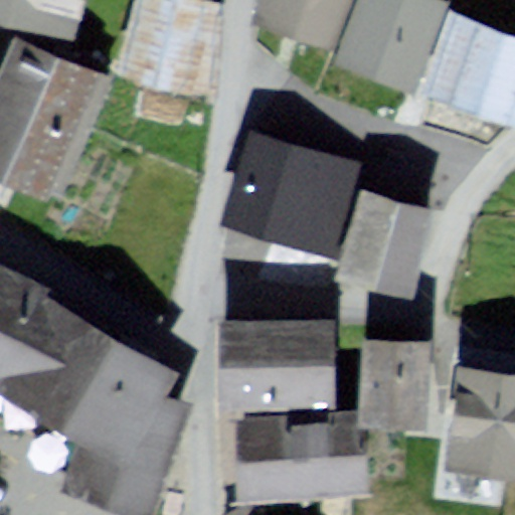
[(0,0),(0,21),(74,39),(83,0),(0,0)]
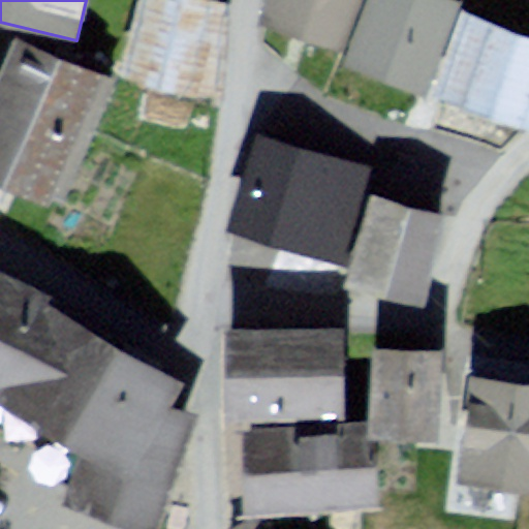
[(226,1),(223,0),(127,0),(109,65),(220,95),(226,1)]
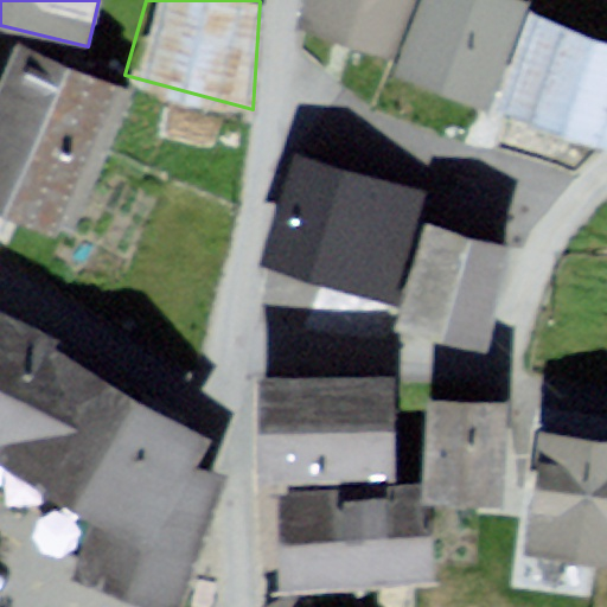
[(521,0),(415,0),(389,63),(480,100),(521,0)]
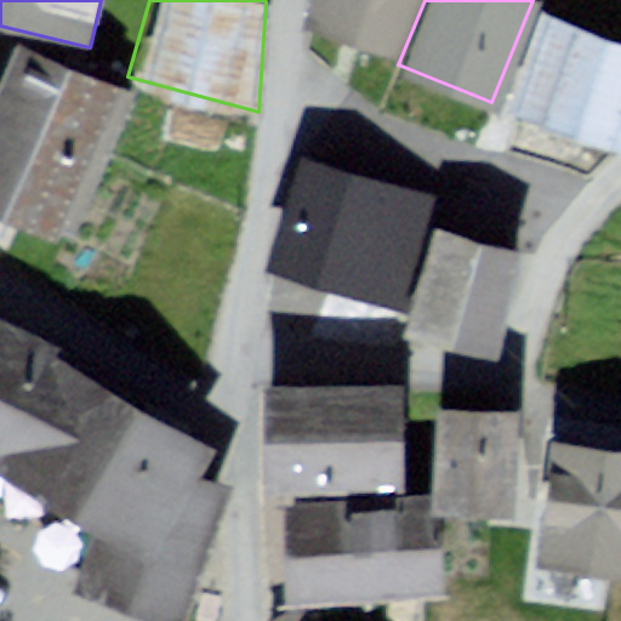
[(620,33),(539,3),(499,108),(620,154),(620,33)]
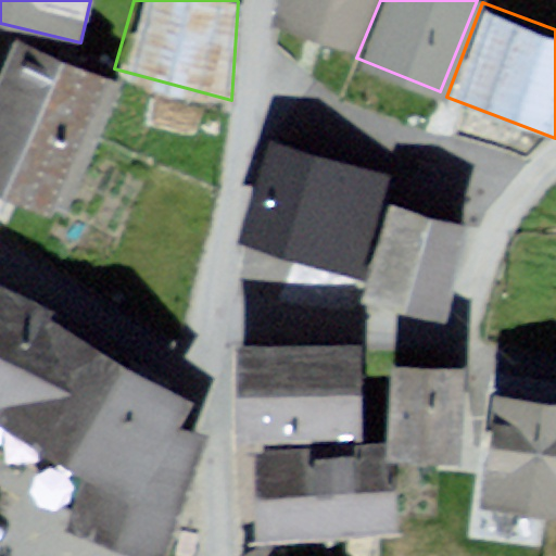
[(118,88),(10,36),(0,55),(0,193),(55,220),(118,88)]
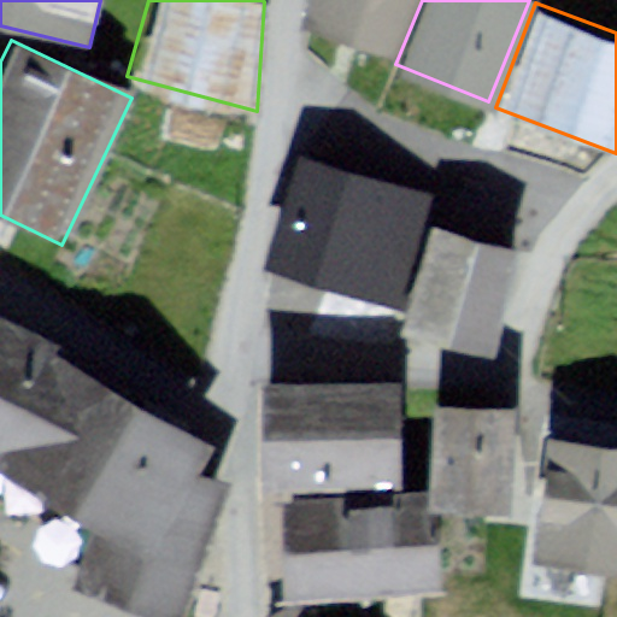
[(310,162),(277,269),(400,306),(433,199),(310,162)]
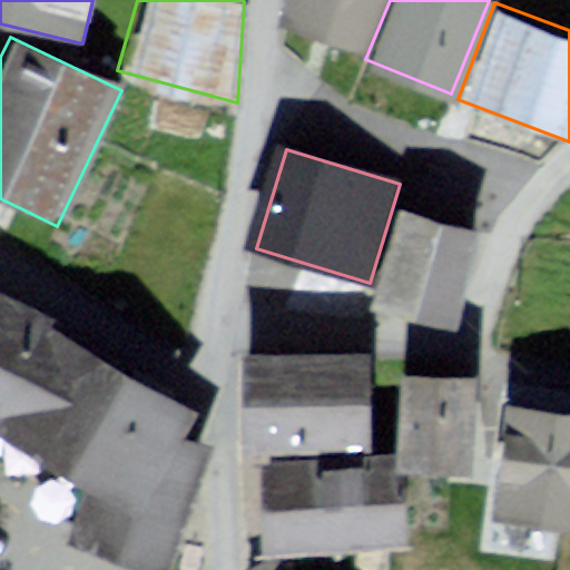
[(484,233),(401,210),(375,305),(458,327),(484,233)]
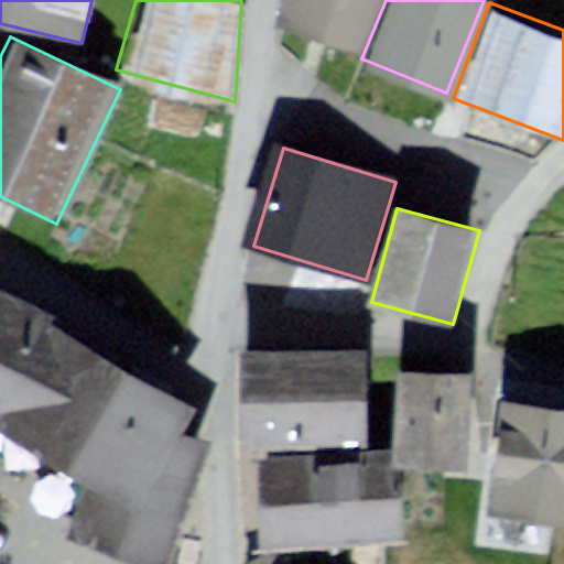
[(0,432),(36,457),(85,487),(150,490),(182,435),(196,410),(47,325),(52,316),(0,290),(0,432)]
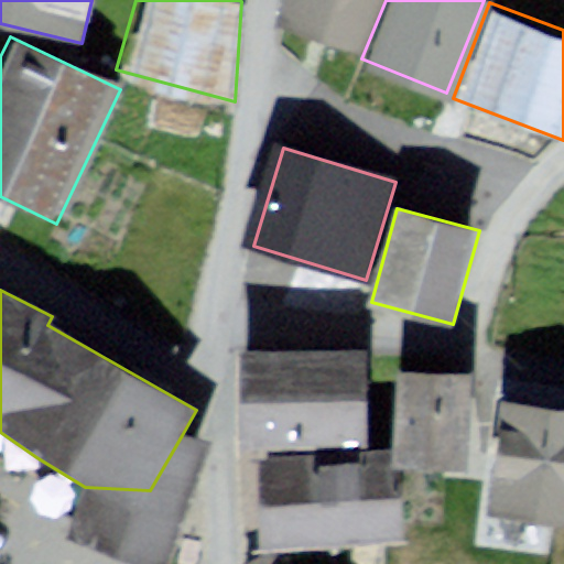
[(366,361),(242,356),(239,448),(362,454),(366,361)]
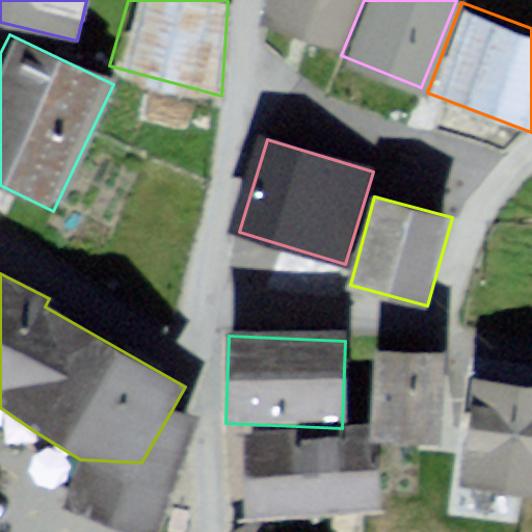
[(444,355),(371,351),(366,439),(439,444),(444,355)]
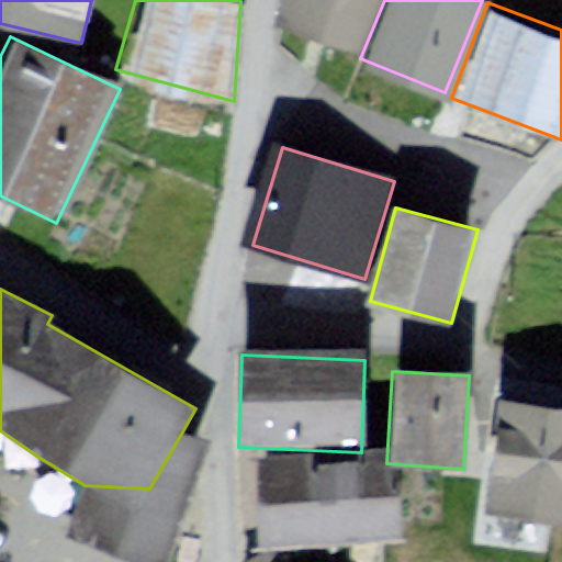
[(561,403),(494,393),(475,506),(561,519),(561,403)]
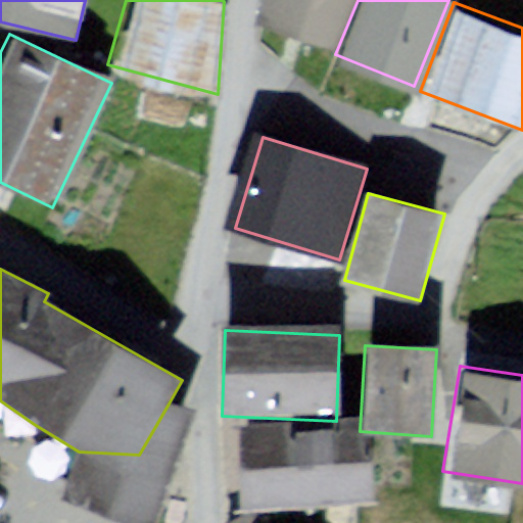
[(139,455),(79,452),(60,501),(88,511),(119,522),(155,522),(195,412),(169,403),(139,455)]
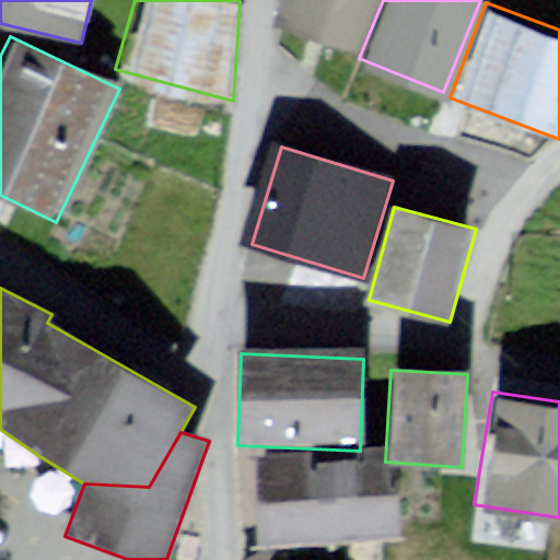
[(382,450),(244,458),(248,541),(387,534),(382,450)]
